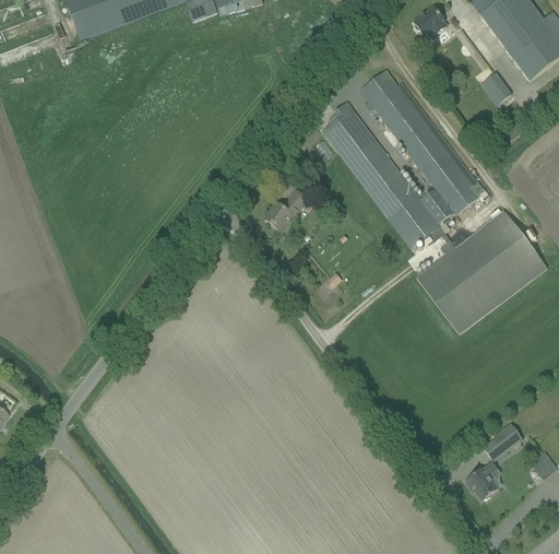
[(66,0),(81,39),(182,0),(66,0)]
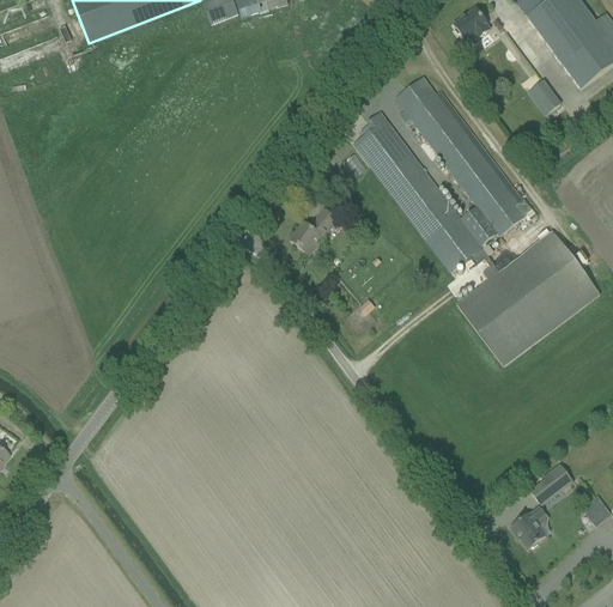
[(202,0),(212,23),(240,12),(235,1),(237,1),(237,0),(202,0)]
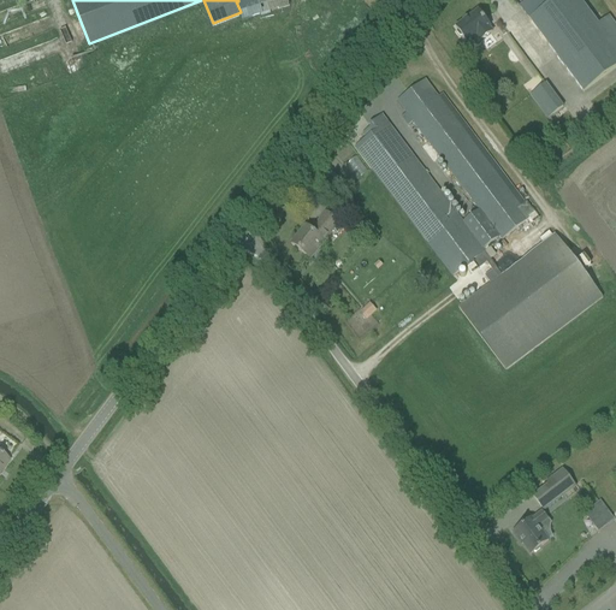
[(238,1),(243,16),(290,1),(290,0),(238,0),(238,1)]
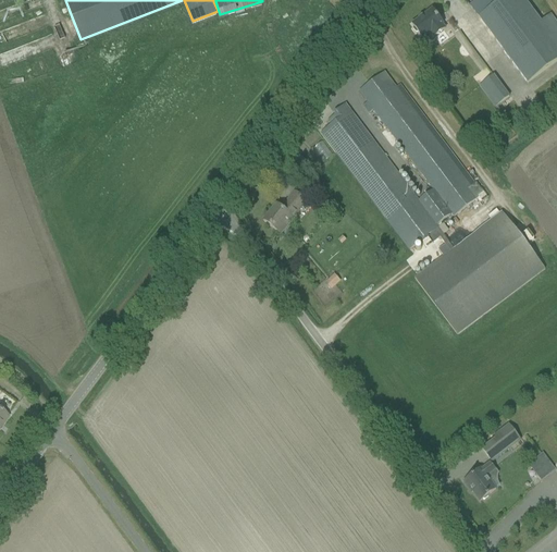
[(472,0),(470,1),(528,78),(556,57),(556,17),(551,10),(541,17),(528,0),(472,0)]
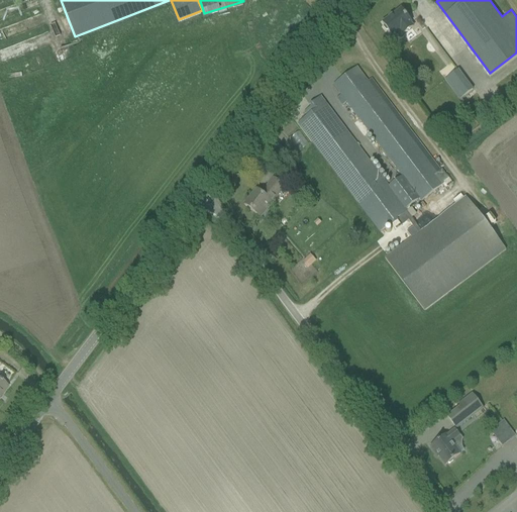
[(402,4),(383,18),(384,20),(384,23),(386,26),(388,25),(397,38),(405,32),(404,30),(415,22),(402,4)]
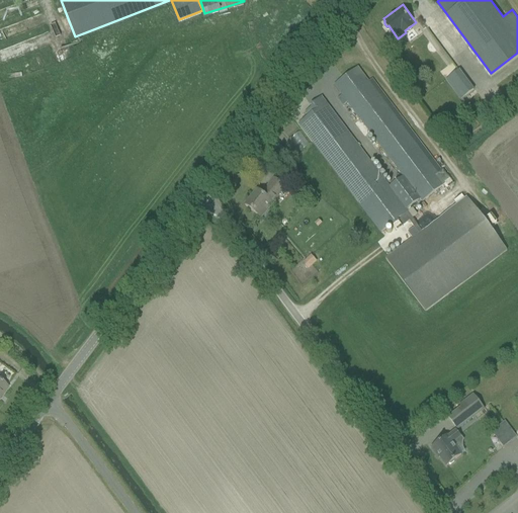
[(391,50),(386,54),(391,60),(396,57),(391,50)]
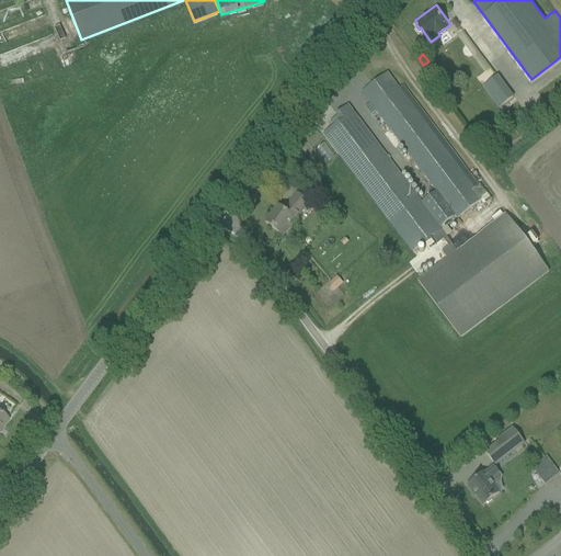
[(413,248),(424,239),(428,246),(443,235),(454,248),(418,276),(461,333),(549,268),(505,208),(457,246),(439,223),(456,211),(458,214),(482,195),(482,194),(487,191),(485,190),(488,189),(480,180),(479,181),(403,81),(399,84),(387,69),(362,88),(370,99),(366,102),(371,110),(376,106),(437,186),(421,199),(347,101),(336,109),(339,112),(331,117),(334,122),(323,129),(413,248)]
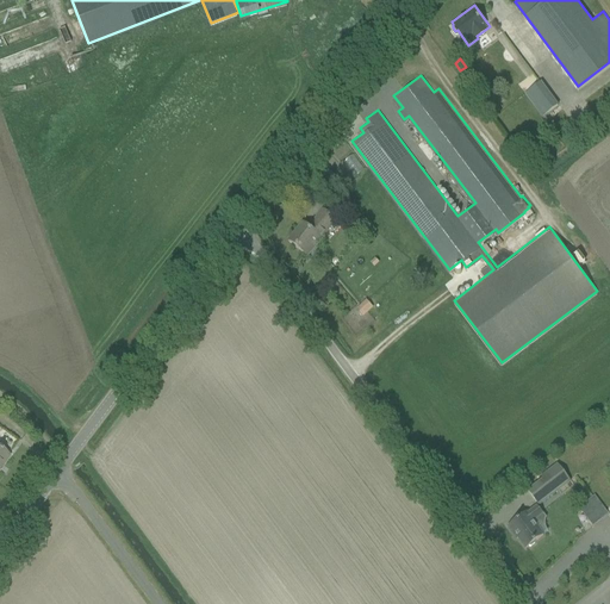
[(524,89),(542,113),(559,101),(541,78),(524,89)]
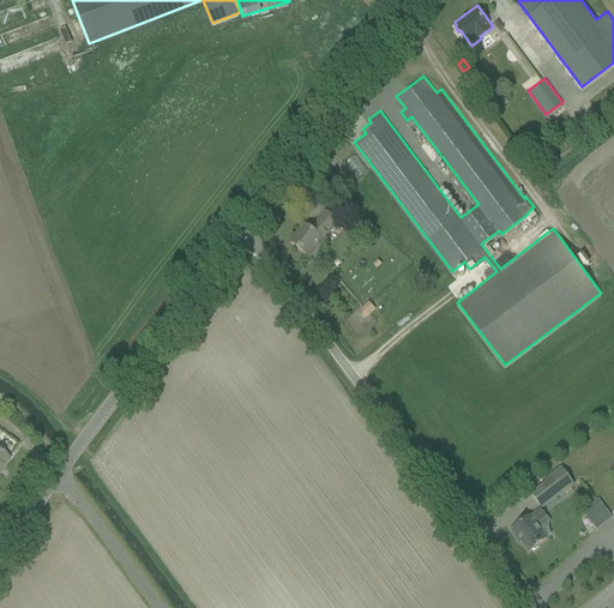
[(355,151),(345,160),(356,175),(367,166),(355,151)]
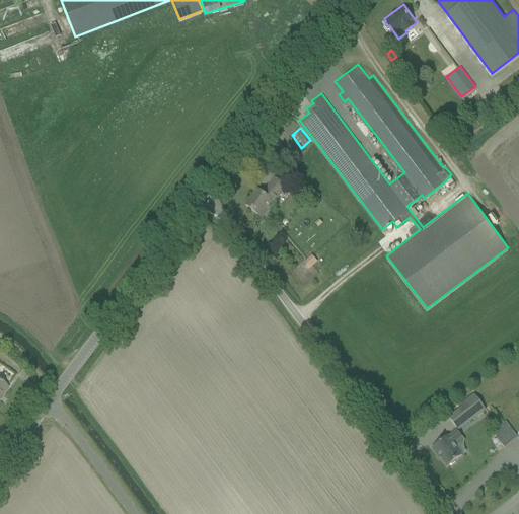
[(279,140),(275,144),(282,150),(286,146),(279,140)]
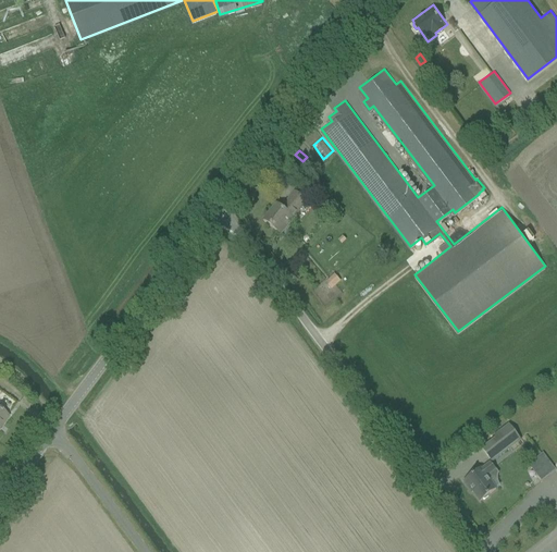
[(264,216),(281,230),(306,197),(295,188),(282,205),(276,200),(264,216)]
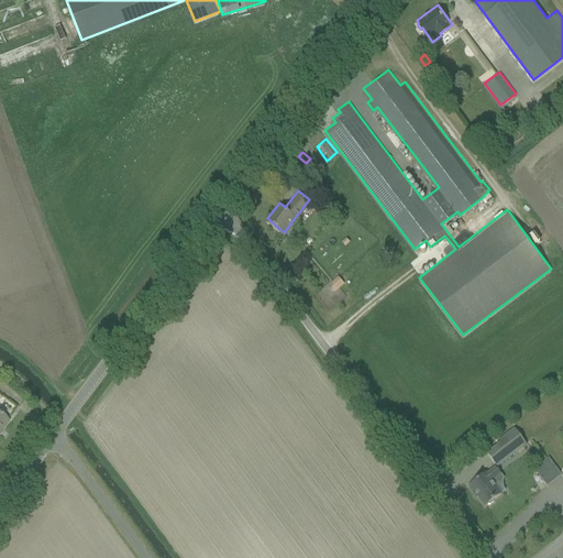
[(332,277),(328,281),(335,288),(340,284),(344,280),(338,272),(332,277)]
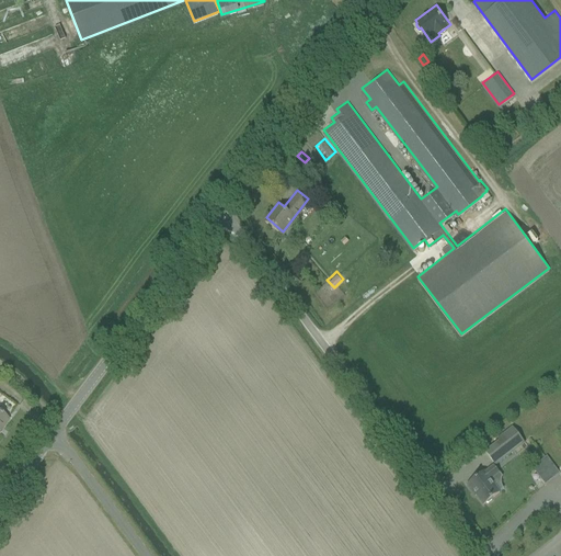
[(484,447),(495,462),(525,439),(513,422),(497,434),(499,437),(484,447)]
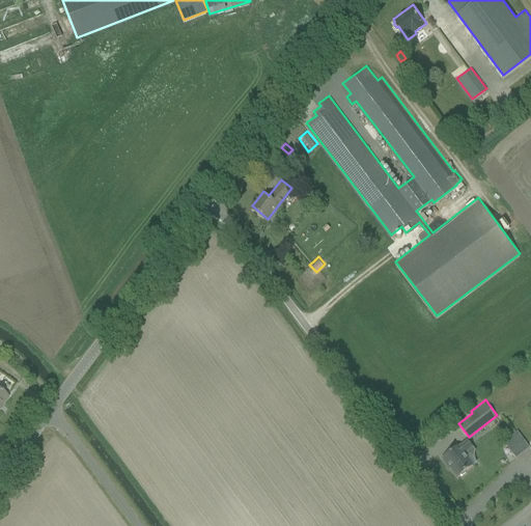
[(519,434),(506,442),(515,454),(527,445),(519,434)]
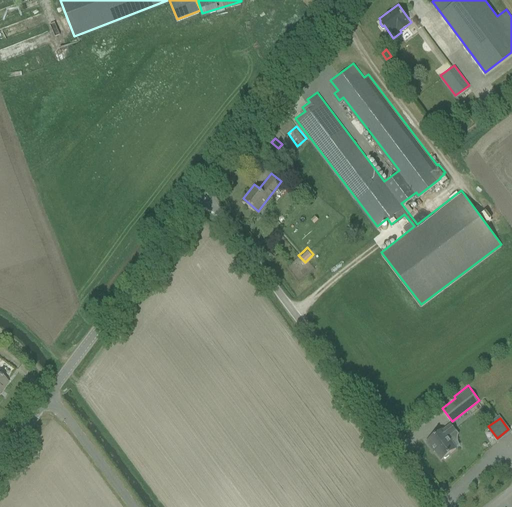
[(435,448),(441,456),(444,455),(446,455),(449,452),(449,450),(456,445),(447,434),(455,428),(450,421),(442,427),(427,439),(434,448),(435,448)]
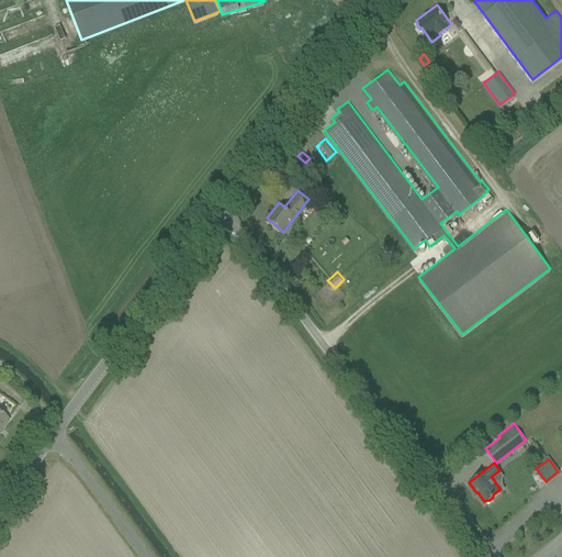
All buildings are outlined.
